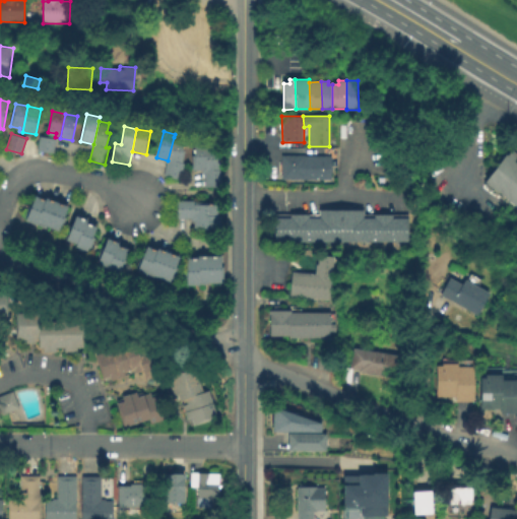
[(54,153),(38,150),(40,136),(57,139),(54,153)]
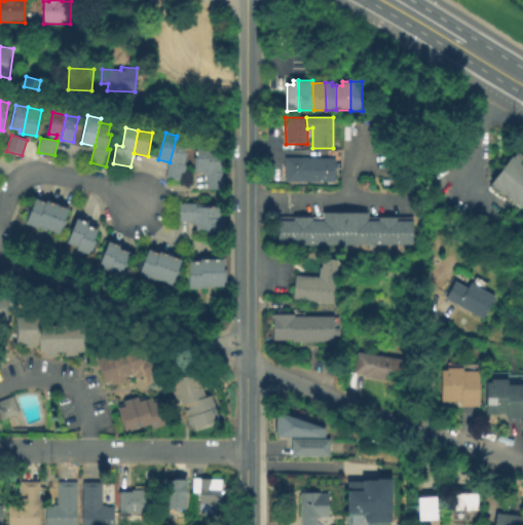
[(183,182),(165,178),(170,162),(176,139),(189,142),(183,164),(187,165),(183,182)]
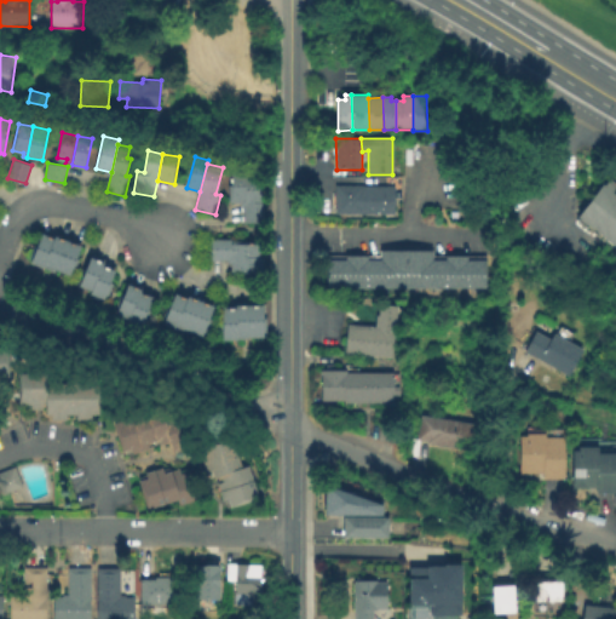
[(245,202),(230,202),(230,170),(245,170),(245,175),(245,202)]
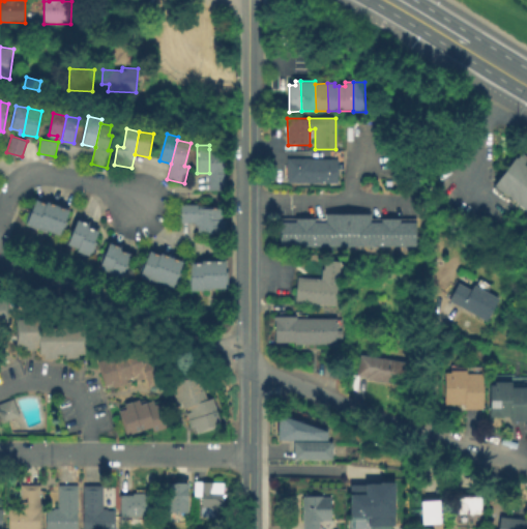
[(227,189),(209,189),(209,173),(209,149),(222,149),(223,174),(227,174),(227,189)]
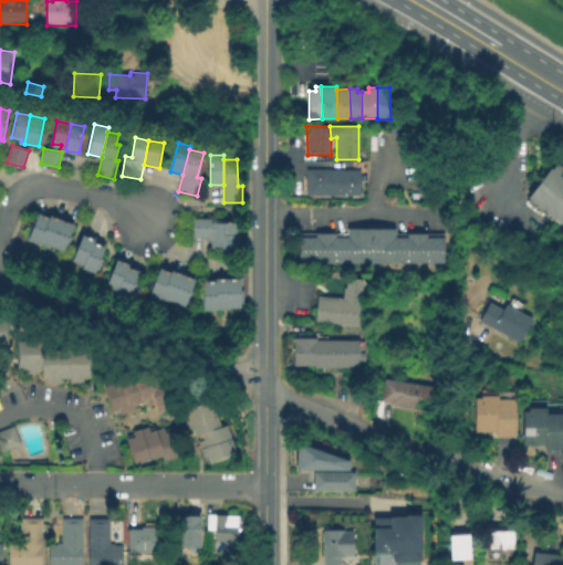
[(562,226),(529,199),(551,168),(554,170),(559,164),(562,166),(562,177),(562,226)]
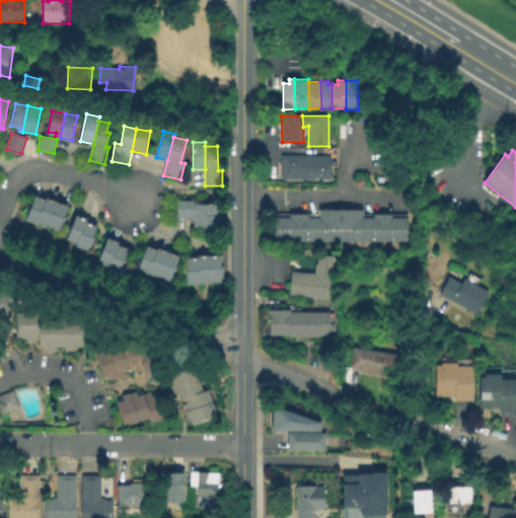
[(282,178),(282,156),(304,156),(304,178),(282,178)]
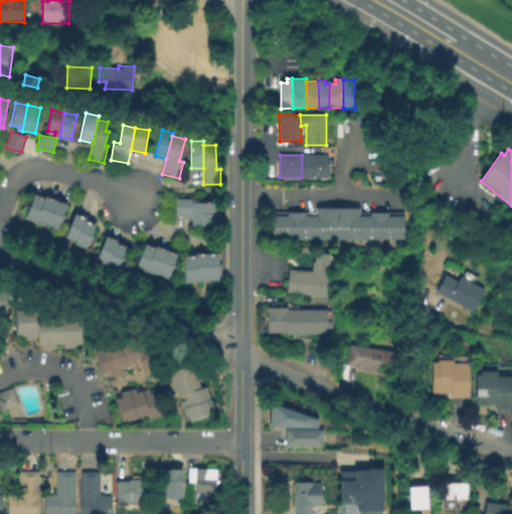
[(329,177),(302,177),(302,155),(329,155),(329,177)]
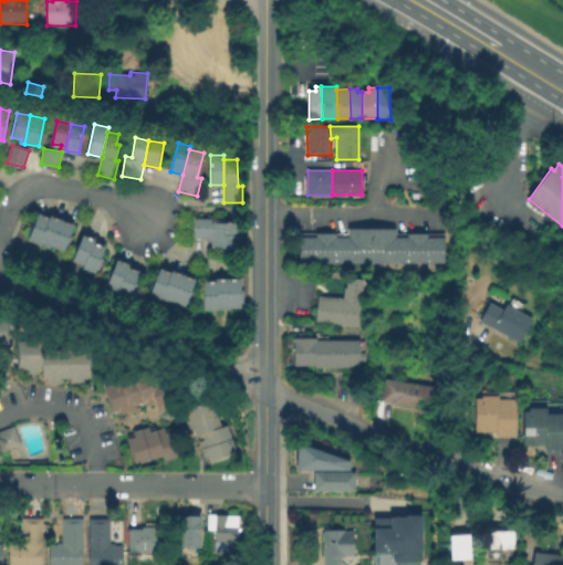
[(42,243),(41,247),(29,241),(40,215),(52,220),(42,243)]
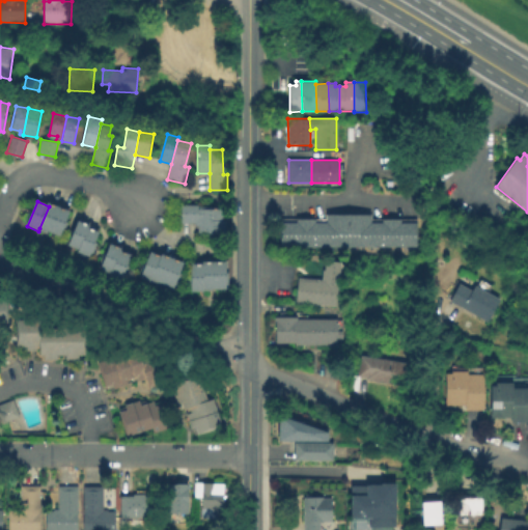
[(51,232),(39,228),(49,206),(50,203),(61,207),(51,232)]
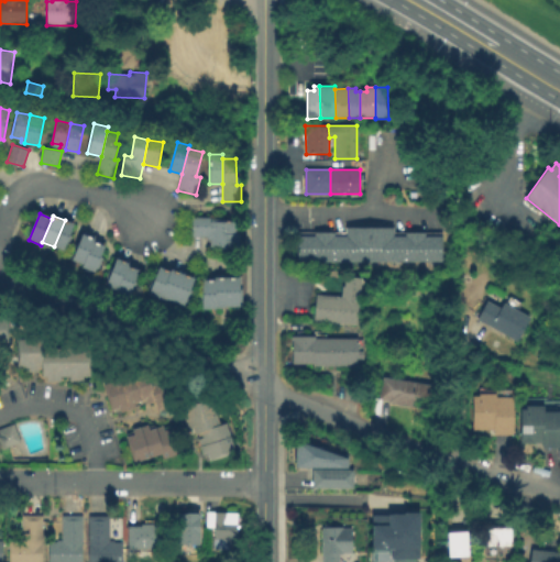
[(211,237),(193,237),(191,218),(211,218),(211,222),(237,222),(237,235),(211,237)]
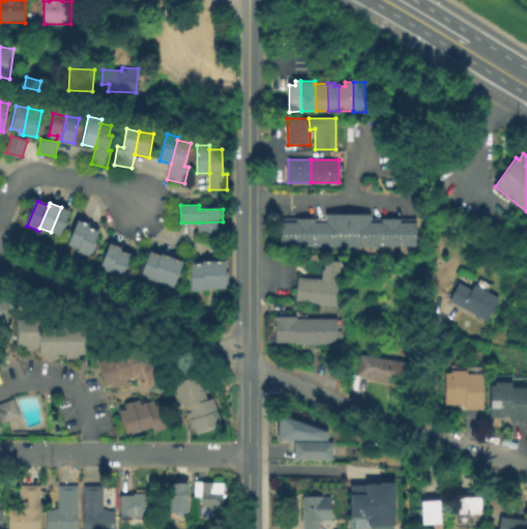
[(72,212),(62,236),(51,232),(61,207),(72,212)]
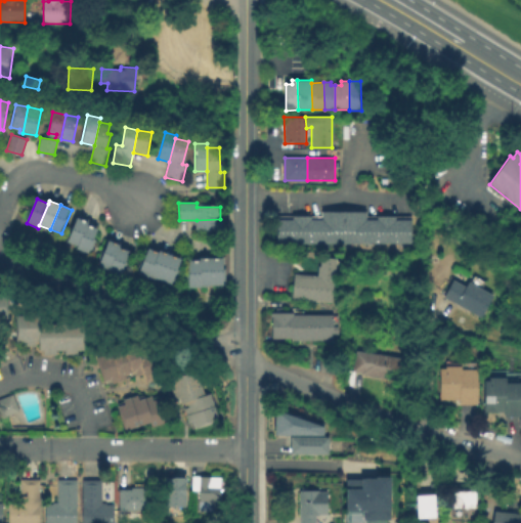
[(411,244),(277,244),(277,216),(322,216),(322,211),(367,212),(367,216),(411,216),(411,244)]
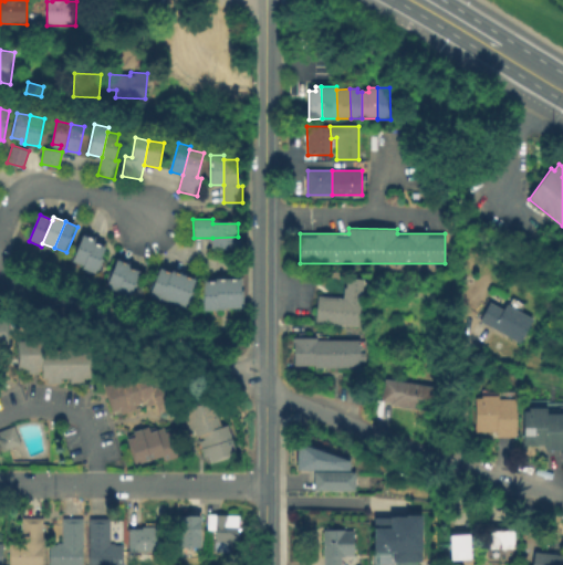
[(85,267),(73,262),(85,236),(96,240),(95,244),(85,267)]
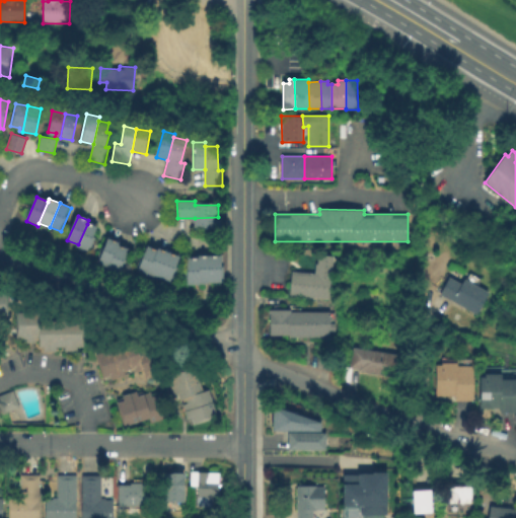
[(195,233),(195,218),(218,217),(224,217),(224,232),(195,233)]
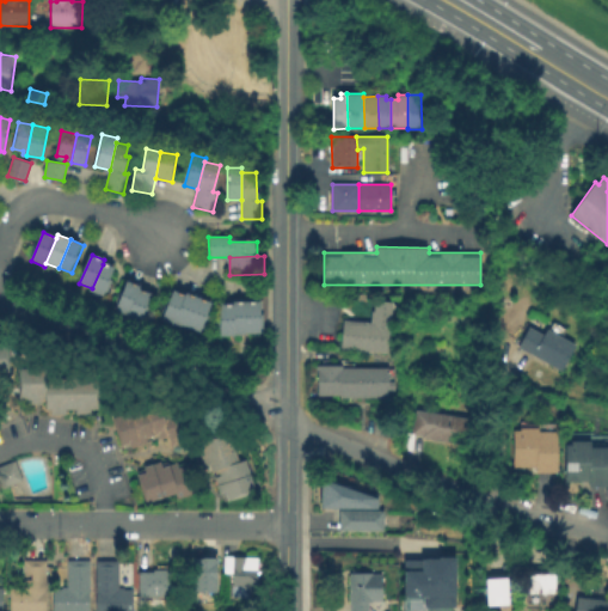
[(116,269),(104,298),(90,292),(92,288),(103,264),(116,269)]
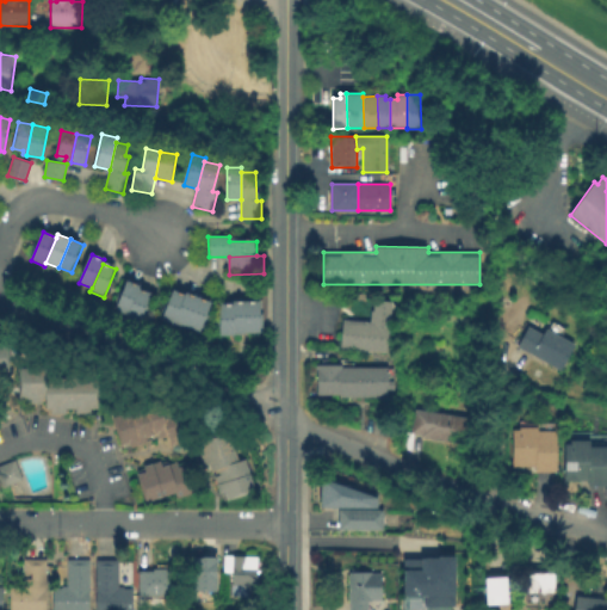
[(129,314),(117,309),(128,282),(140,287),(138,290),(129,314)]
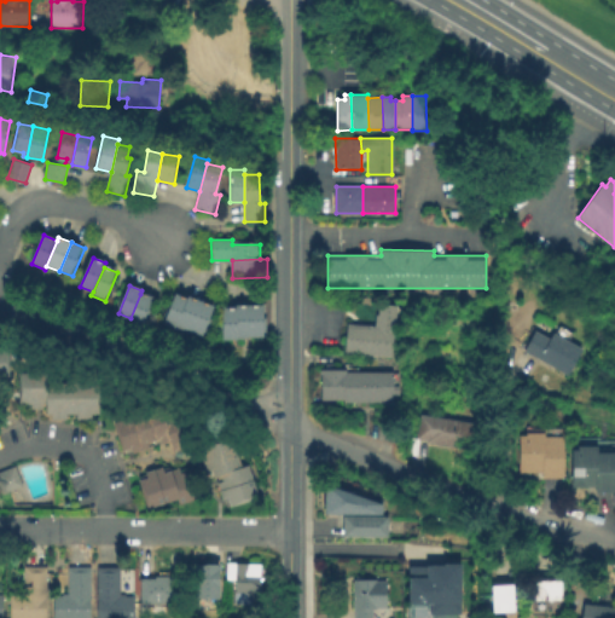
[(143,328),(128,322),(131,318),(140,294),(154,300),(143,328)]
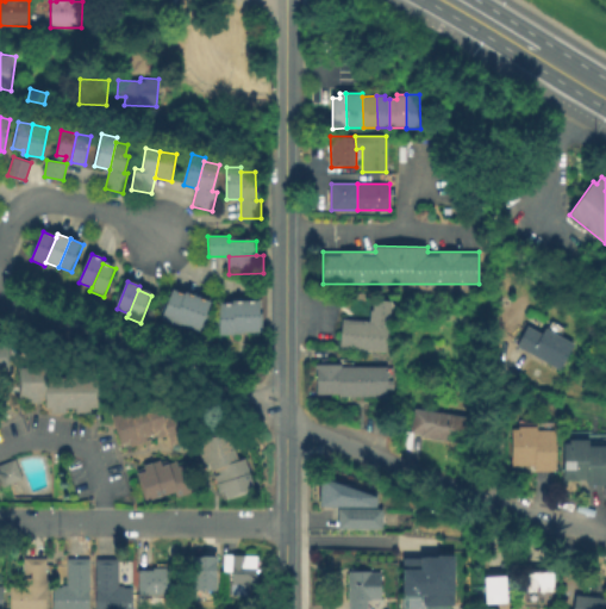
[(176,322),(175,325),(162,321),(174,291),(186,296),(176,322)]
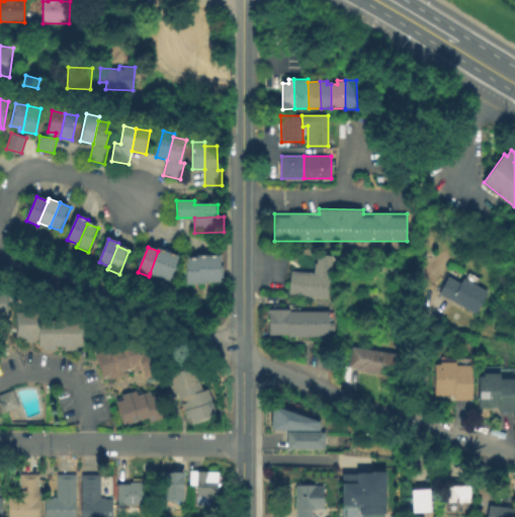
[(161,277),(150,273),(158,251),(159,249),(170,253),(161,277)]
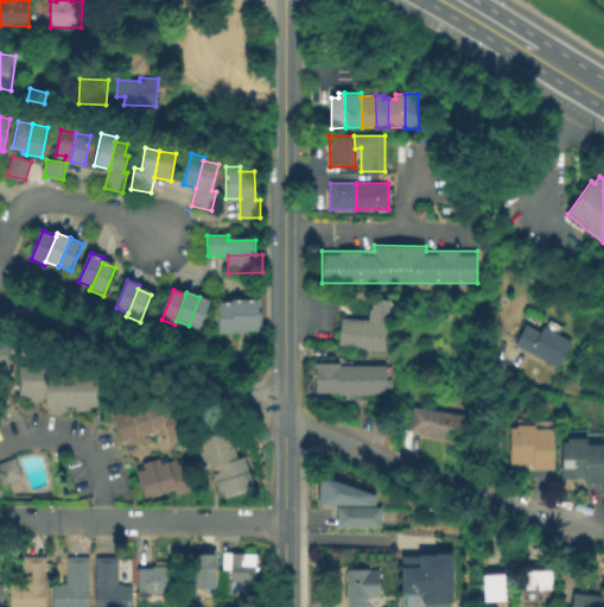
[(213,302),(201,332),(189,326),(199,297),(213,302)]
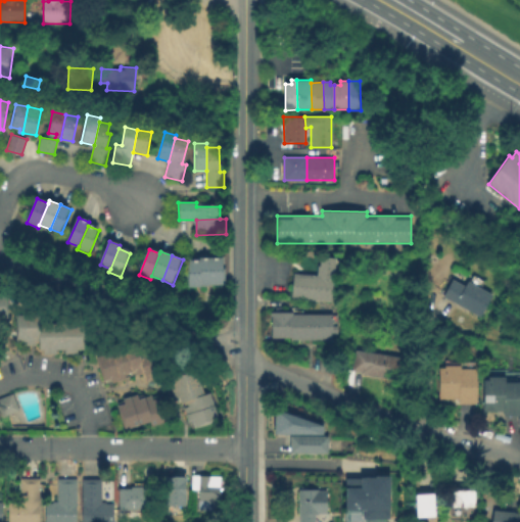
[(332,303),(291,297),(294,273),(318,276),(321,255),(338,257),(332,303)]
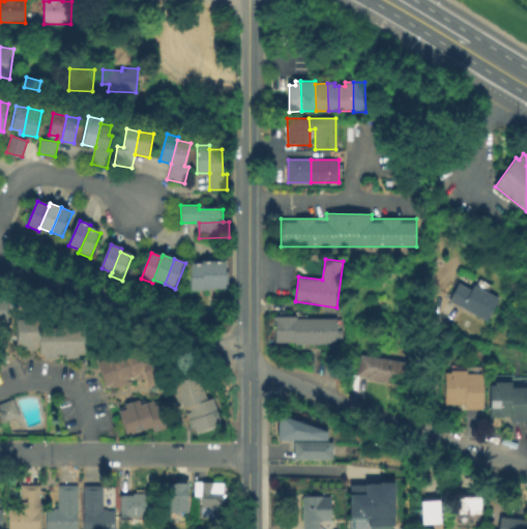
[(216,290),(205,290),(204,265),(204,263),(215,262),(216,290)]
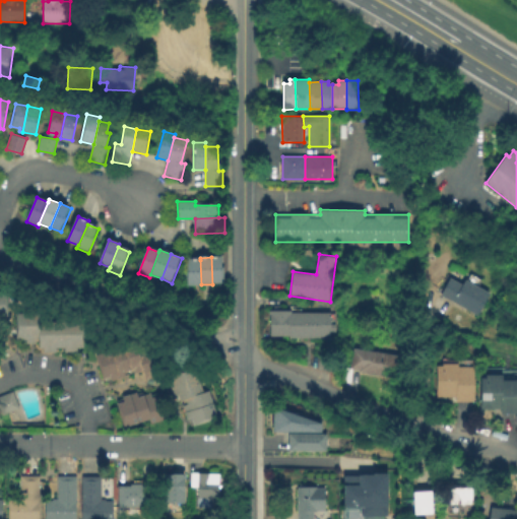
[(222,257),(223,283),(212,284),(211,257),(222,257)]
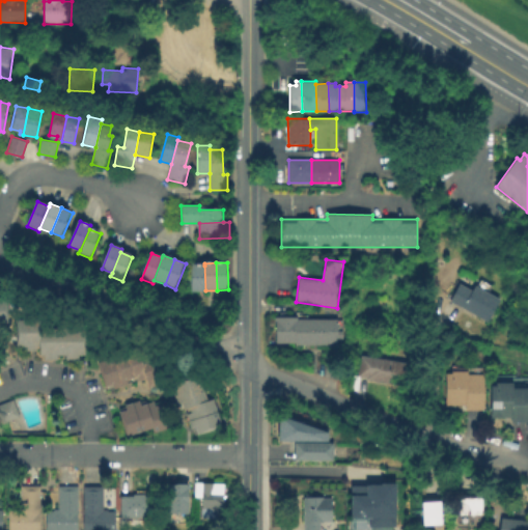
[(205,290),(205,294),(192,294),(191,266),(204,266),(205,290)]
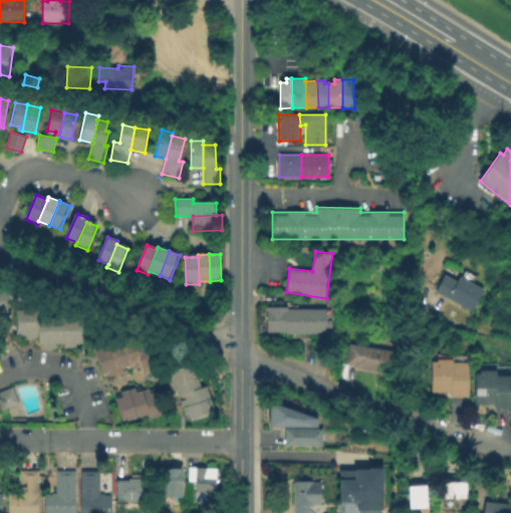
[(473,312),(437,291),(446,275),(458,282),(461,276),(485,290),(473,312)]
